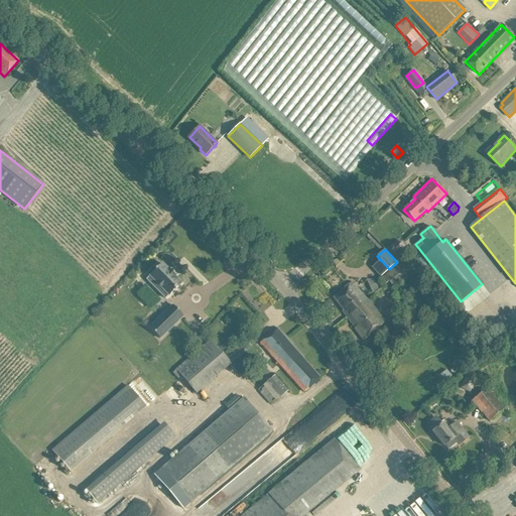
[(408,254),(380,280),(384,285),(388,281),(395,288),(401,283),(405,279),(419,267),(408,254)]
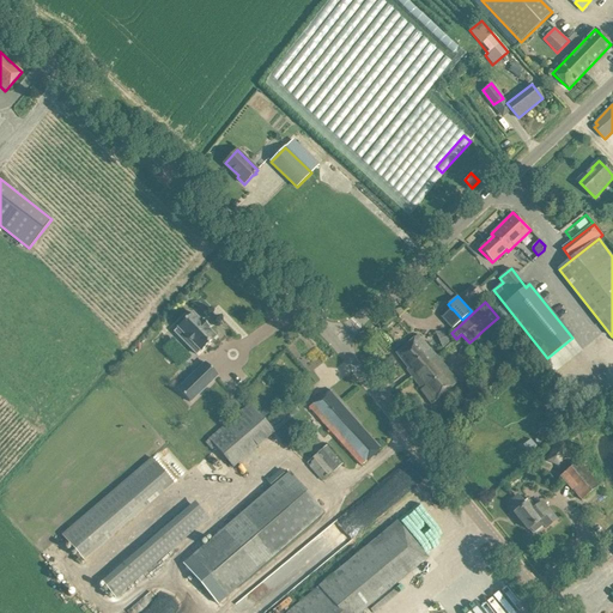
[(210,327),(202,321),(201,322),(193,313),(178,328),(175,332),(196,354),(201,351),(216,337),(208,329),(210,327)]
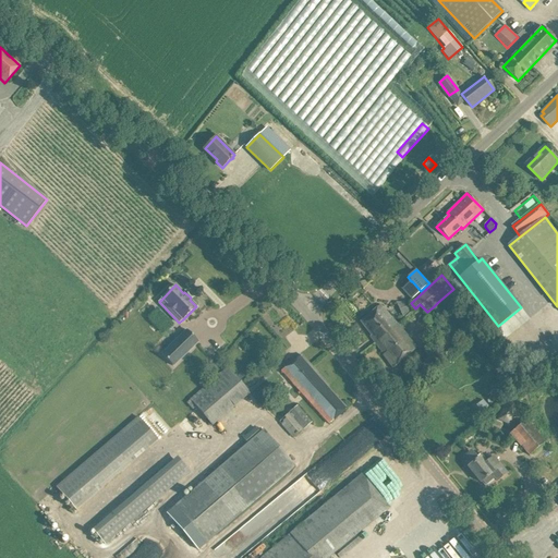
[(408,336),(398,325),(387,313),(380,305),(361,322),(372,336),(370,337),(375,343),(384,354),(383,355),(392,368),(401,362),(417,348),(408,337),(408,336)]
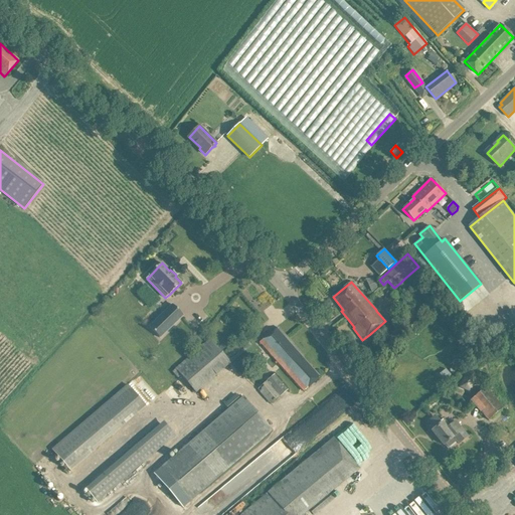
[(149,327),(160,338),(183,316),(172,305),(149,327)]
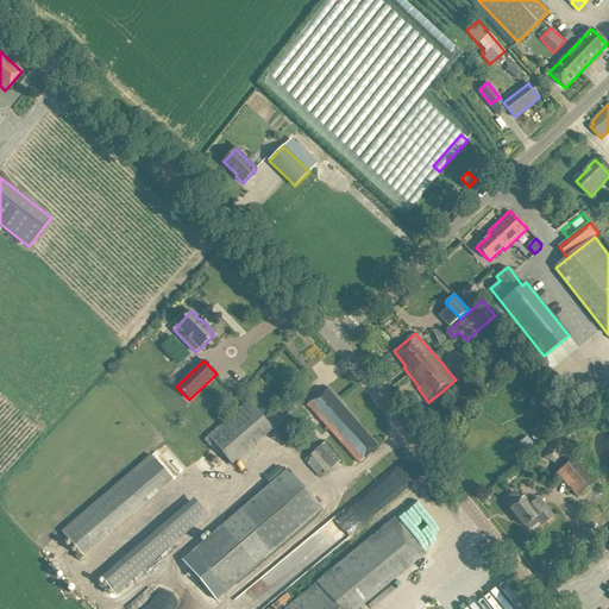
[(358,420),(330,388),(320,395),(307,405),(359,463),(378,446),(357,422),(358,420)]
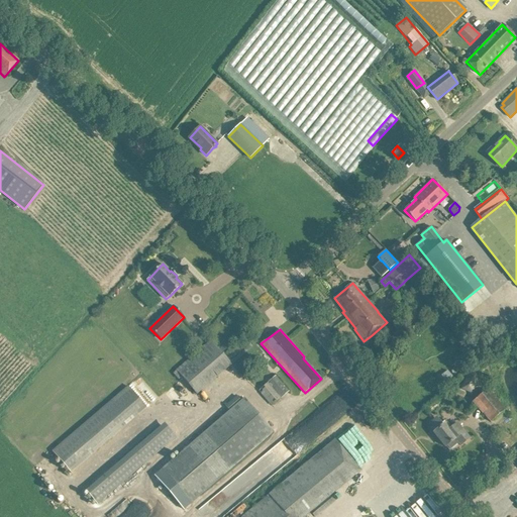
[(252,346),(244,336),(223,354),(231,364),(252,346)]
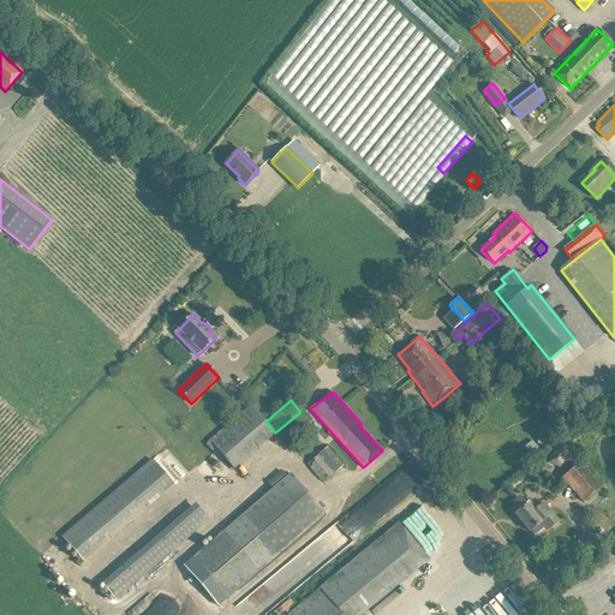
[(318,440),(312,433),(304,439),(310,446),(318,440)]
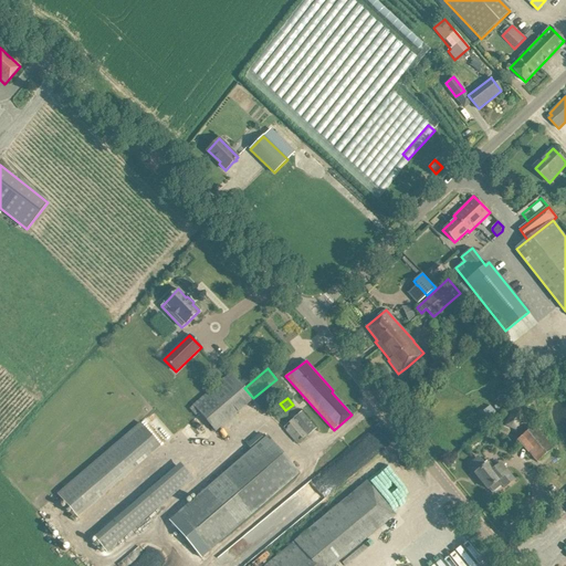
[(486,419),(495,412),(490,405),(481,412),(486,419)]
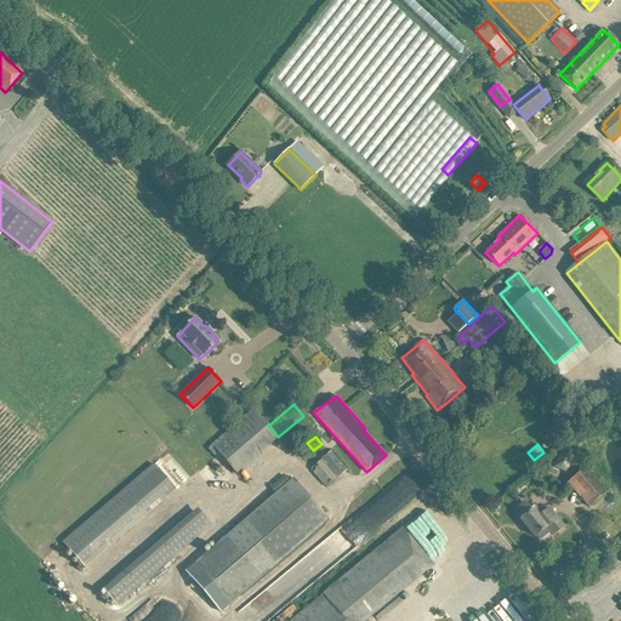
[(573,448),(569,446),(563,449),(562,453),(564,459),(568,460),(574,457),(575,454),(573,448)]
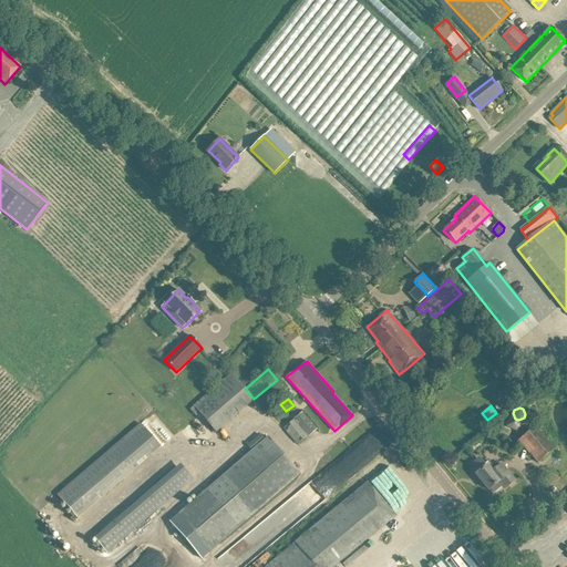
[(302,412),(294,420),(308,437),(318,429),(302,412)]
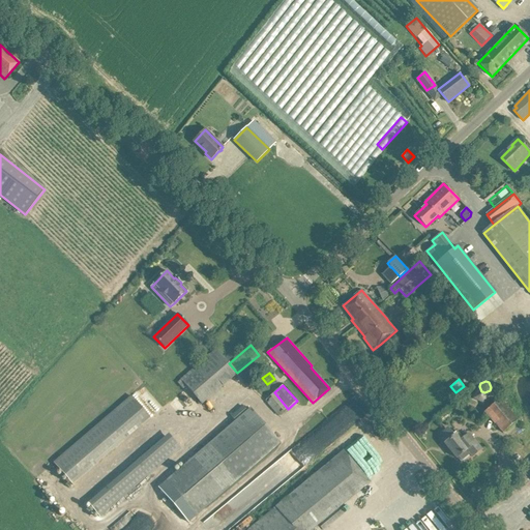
[(288,409),(274,392),(265,401),(278,416),(288,409)]
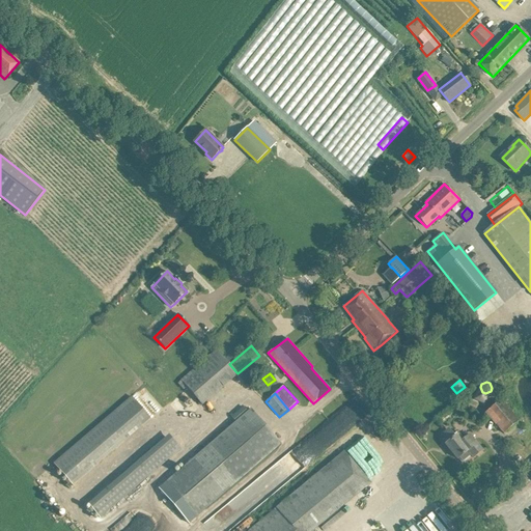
[(71,485),(150,419),(131,396),(51,462),(71,485)]
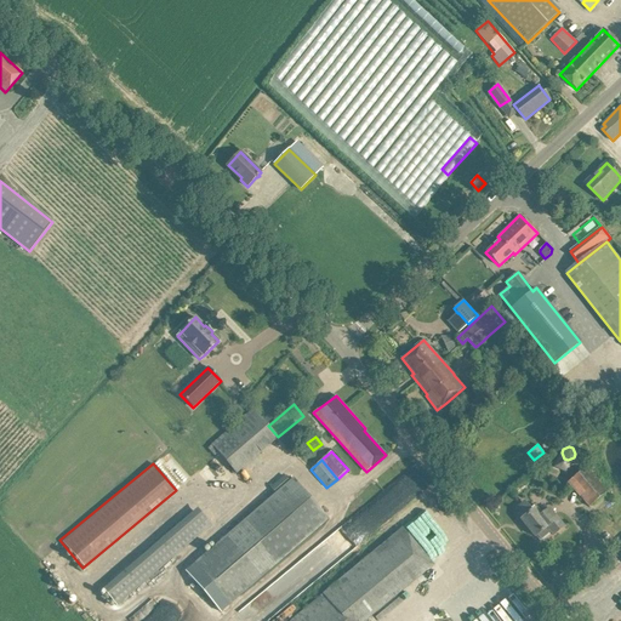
[(597,478),(587,467),(568,483),(590,507),(613,488),(602,474),(597,478)]
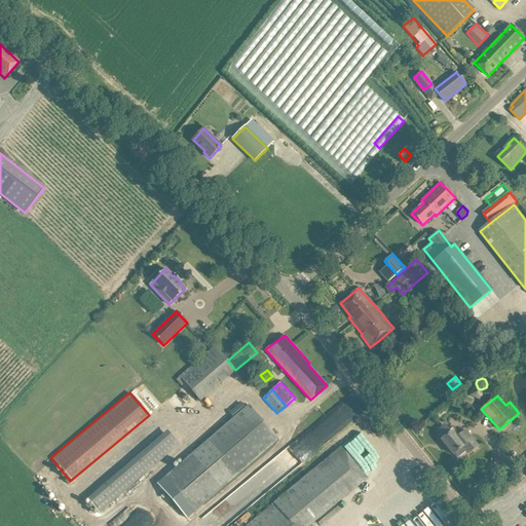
[(354,398),(309,429),(321,445),(366,413),(354,398)]
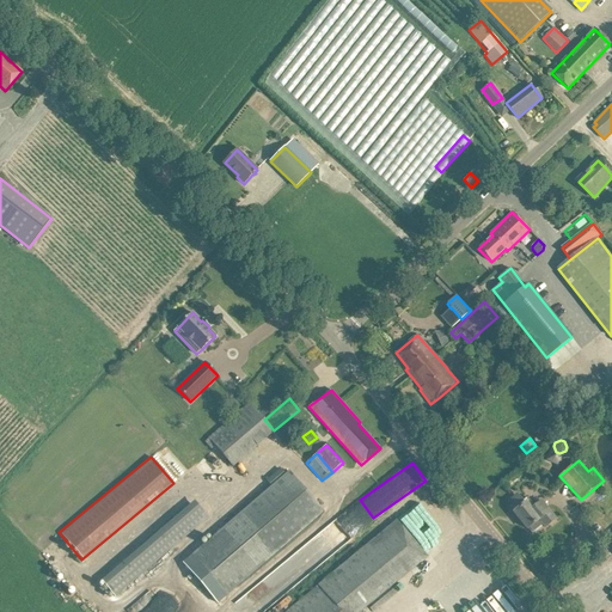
[(193,556),(184,564),(216,603),(323,510),(291,472),(286,476),(281,469),(267,481),(273,488),(193,556)]
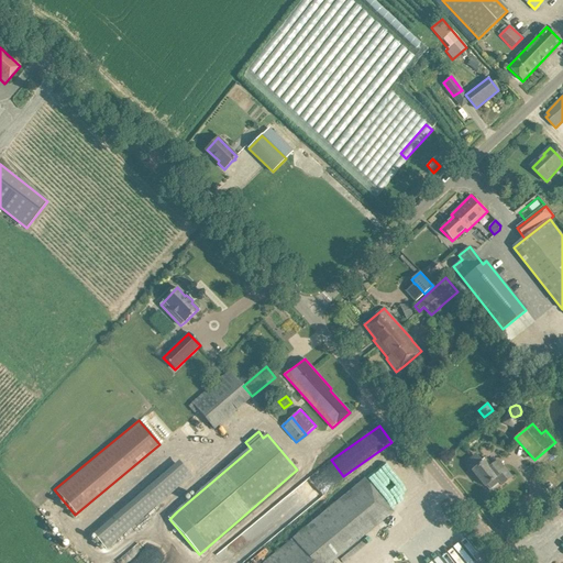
[(489,490),(499,483),(501,485),(510,478),(512,476),(506,467),(504,470),(500,465),(495,470),(492,466),(485,457),(481,461),(479,459),(478,457),(476,456),(474,457),(472,457),(471,459),(470,461),(470,463),(470,465),(471,466),(472,468),(474,470),(473,471),(485,487),(486,486),(489,490)]
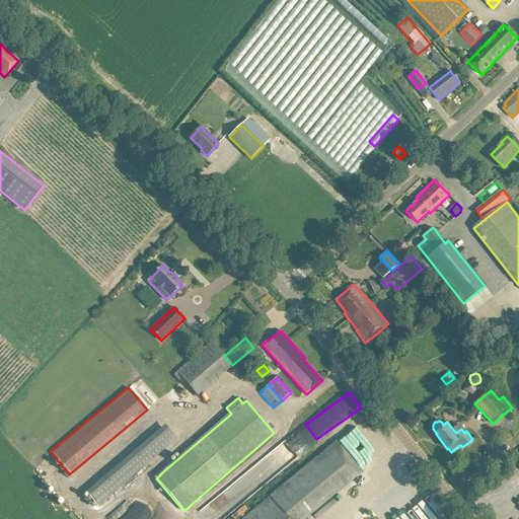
[(514,451),(518,446),(518,431),(512,422),(499,432),(514,451)]
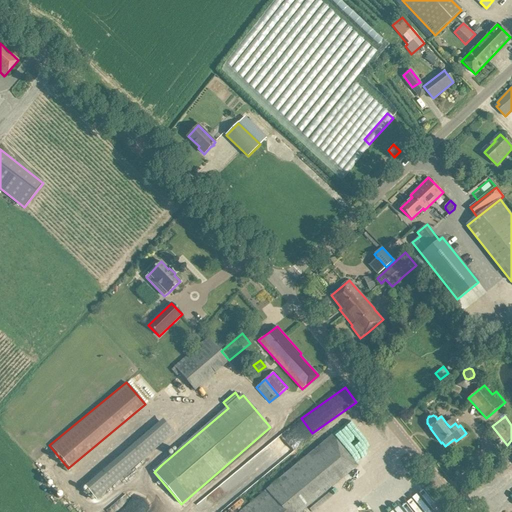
[(161,418),(83,485),(95,500),(174,433),(161,418)]
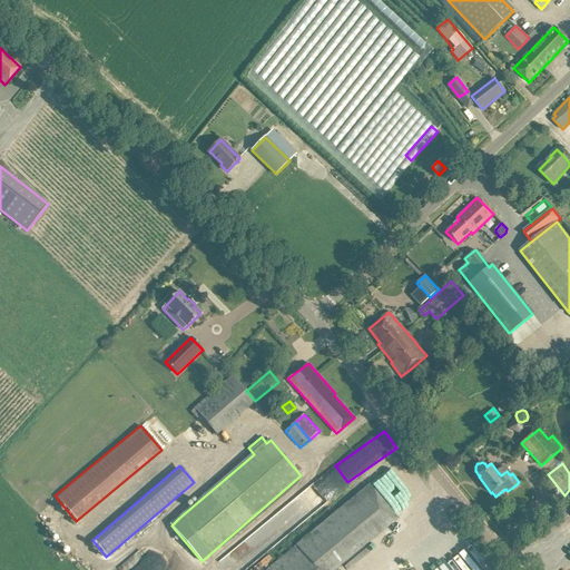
[(406,479),(397,465),(371,483),(383,501),(389,497),(386,492),(406,479)]
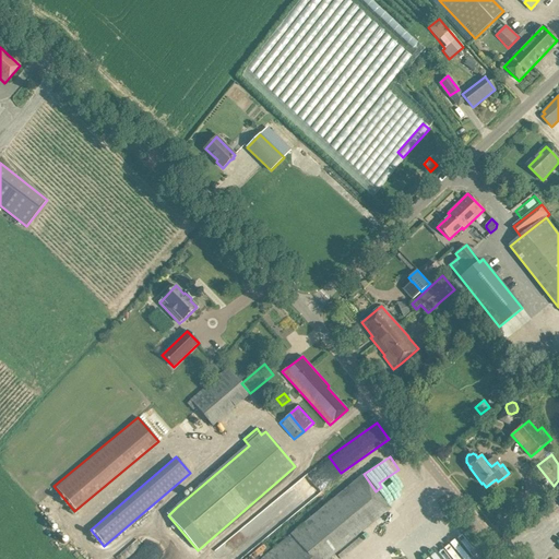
[(361,476),(261,558),(330,558),(390,509),(361,476)]
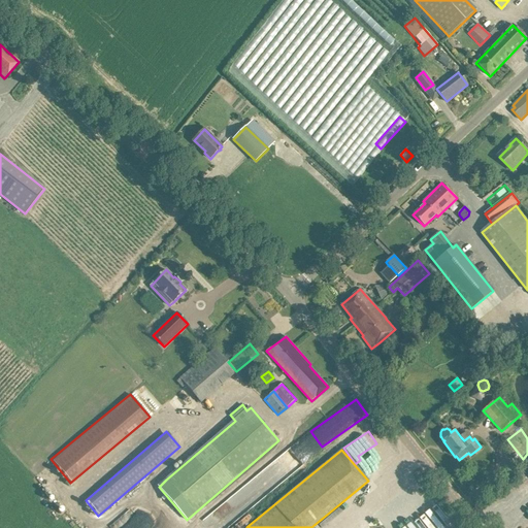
[(408,527),(423,527),(416,519),(407,525),(408,527)]
